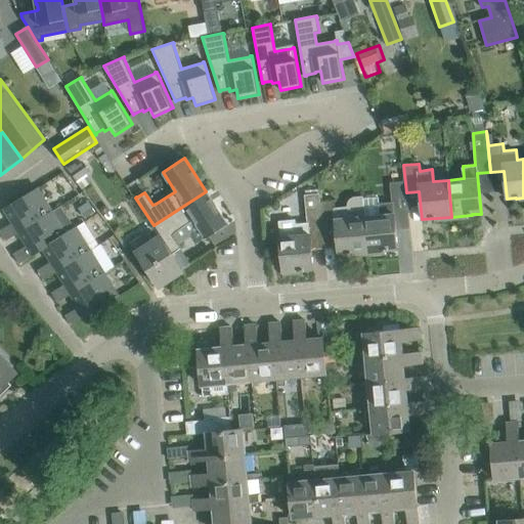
[(407,213),(404,180),(390,182),(392,201),(380,202),(381,213),(364,215),(362,195),(367,253),(388,251),(388,250),(397,249),(393,209),(406,208),(407,213)]
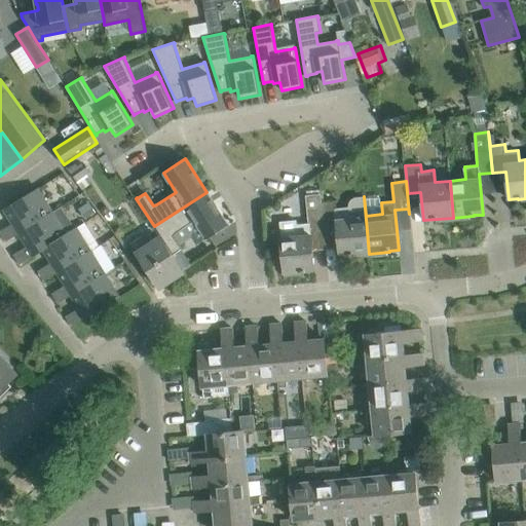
[(0,231),(0,233),(5,241),(20,233),(52,214),(38,189),(4,210),(13,223),(0,231)]
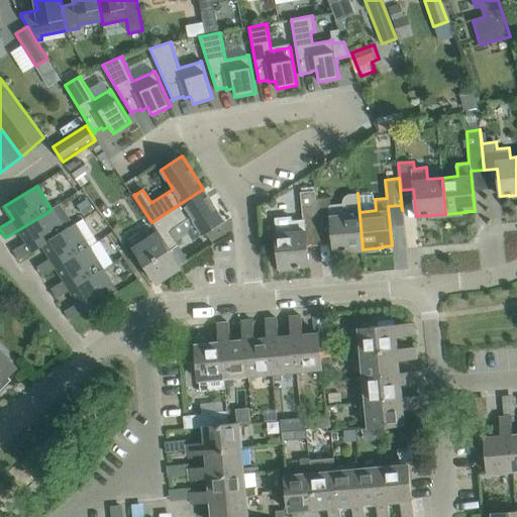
[(203,189),(151,222),(159,233),(158,233),(169,250),(170,251),(171,250),(171,249),(179,244),(170,232),(173,230),(172,230),(191,217),(203,236),(225,222),(203,189)]
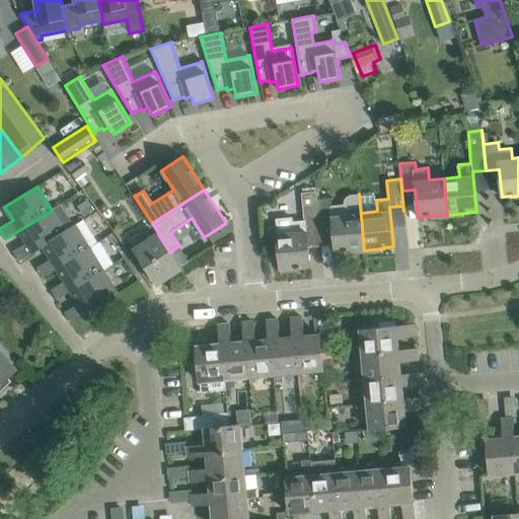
[(317,201),(316,193),(302,194),(304,221),(292,222),(293,233),(277,235),(281,271),(301,269),(301,268),(310,267),(306,227),(319,226),(317,201)]
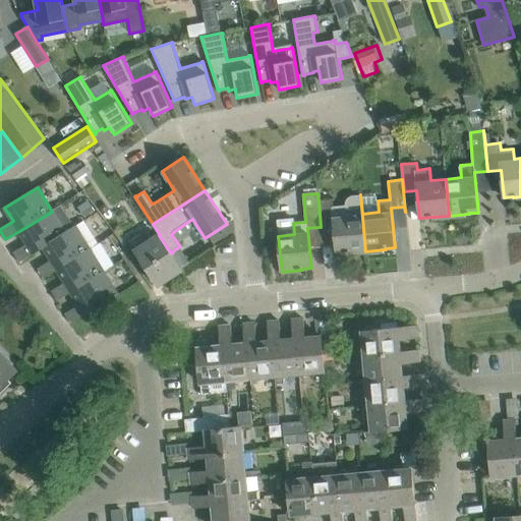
[(365,251),(360,194),(352,195),(348,197),(346,200),(346,204),(333,206),(332,199),(319,201),(321,227),(334,226),(336,253),(346,252),(346,253),(365,251)]
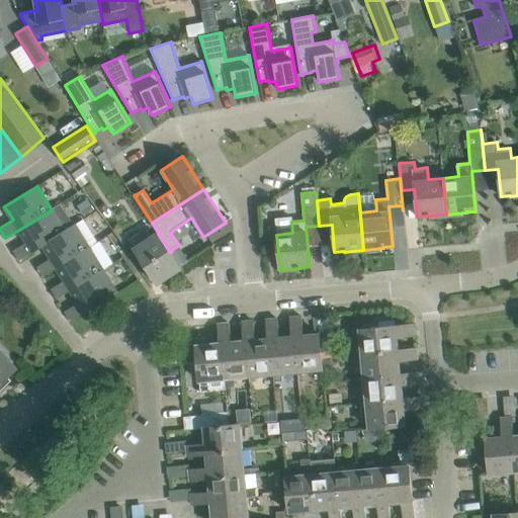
[(67,233),(52,210),(19,230),(26,243),(13,251),(19,261),(44,246),(67,233)]
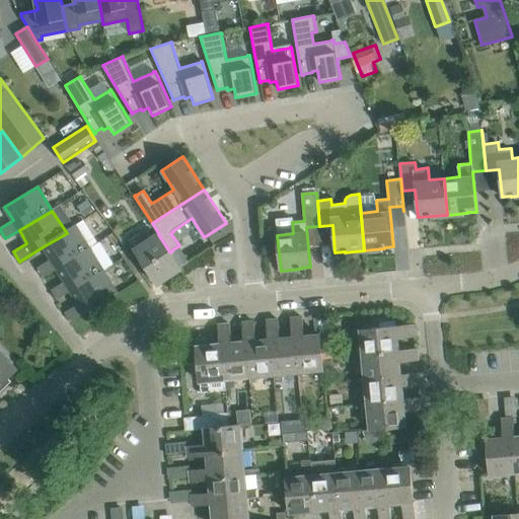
[(51,258),(38,268),(44,278),(57,269),(90,248),(76,227),(67,233),(44,246),(51,258)]
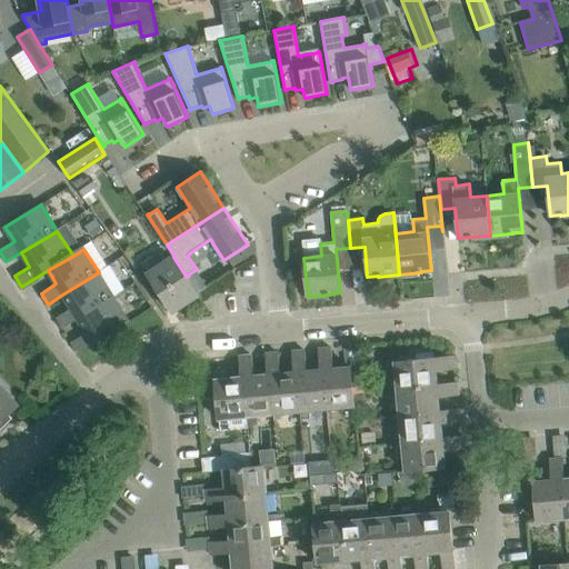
[(153,255),(140,263),(160,293),(172,311),(198,295),(192,285),(187,277),(186,276),(173,257),(161,266),(153,255)]
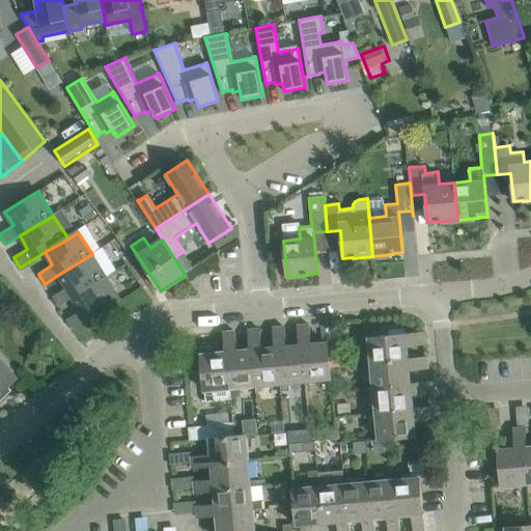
[(92,254),(58,275),(66,288),(52,297),(58,306),(58,307),(73,298),(106,277),(92,254)]
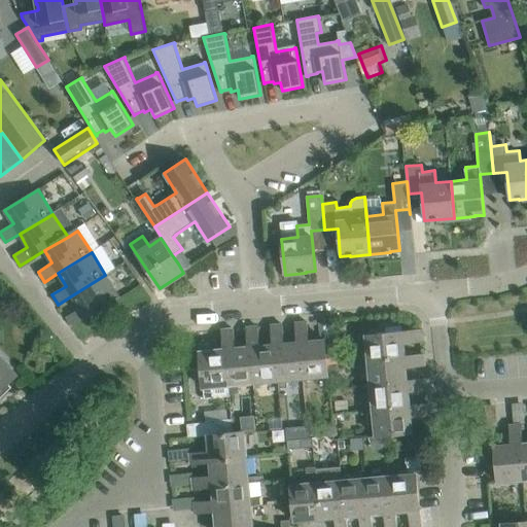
[(119,299),(105,275),(72,295),(80,309),(66,317),(72,327),(119,299)]
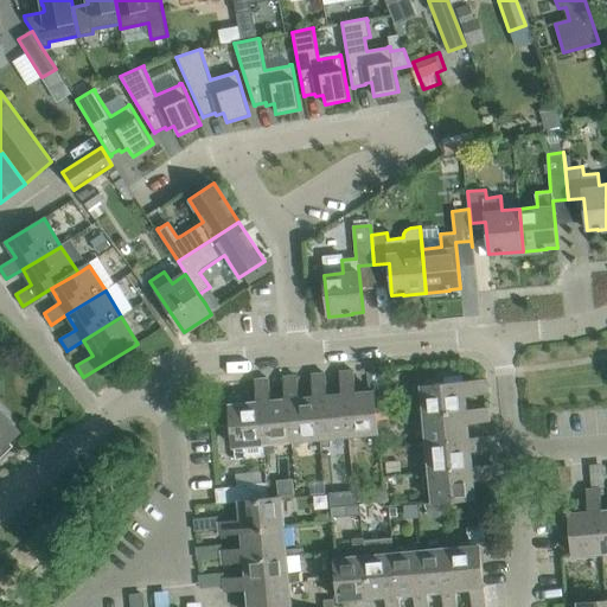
[(356,393),(353,371),(339,372),(342,394),(344,394),(347,436),(378,434),(374,391),(356,393)]
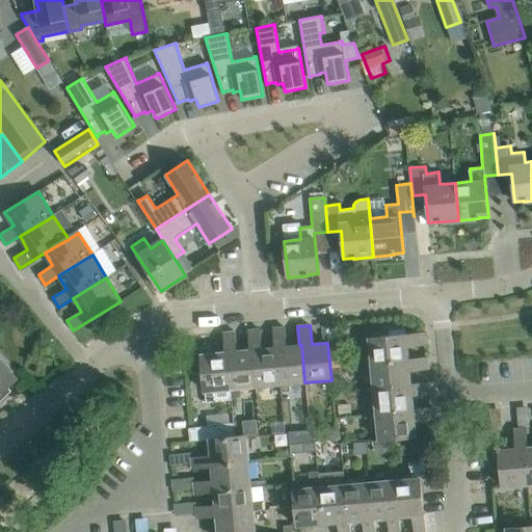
[(287,347),(285,327),(272,328),(274,348),(276,347),(280,384),(304,382),(301,345),(299,345),(287,347)]
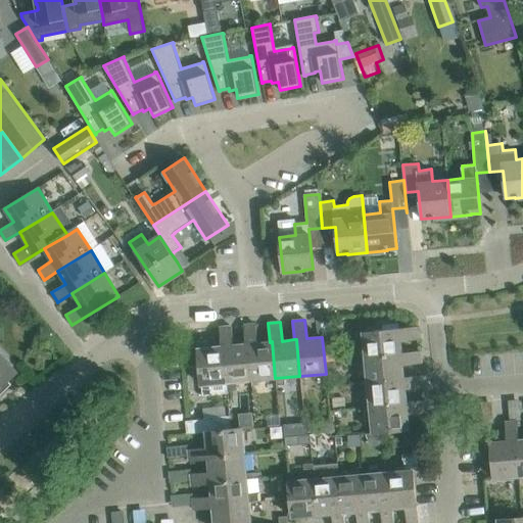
[(257,343),(255,324),(243,325),(245,344),(247,344),(250,381),(275,378),(272,341),(270,342),(257,343)]
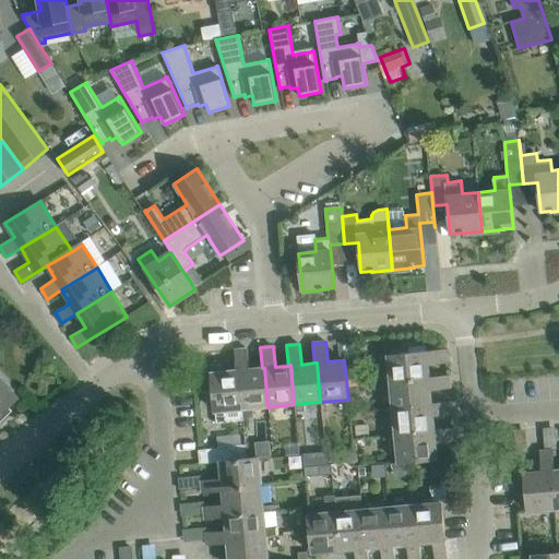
[(249,369),(247,348),(235,351),(236,370),(238,370),(244,421),(242,409),(250,408),(268,407),(264,368),(262,368),(249,369)]
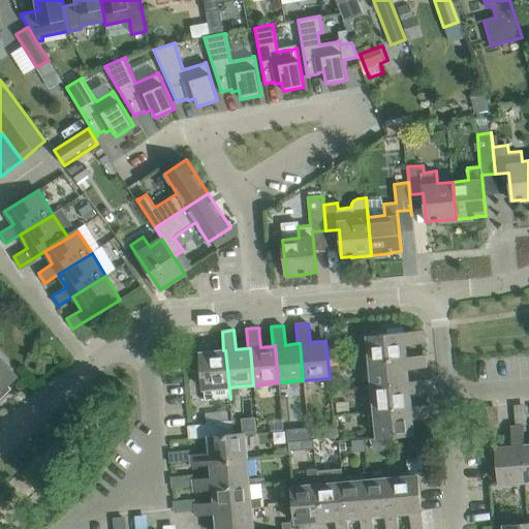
[(367,337),(369,362),(406,359),(405,344),(424,343),(423,332),(367,337)]
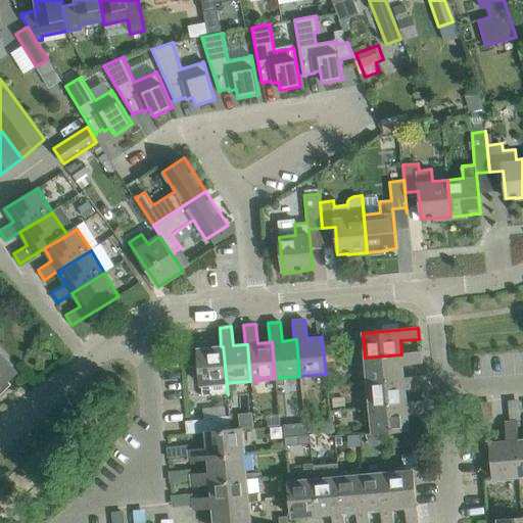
[(208,341),(196,342),(197,350),(198,349),(202,396),(228,394),(223,346),(221,346),(208,347),(208,341)]
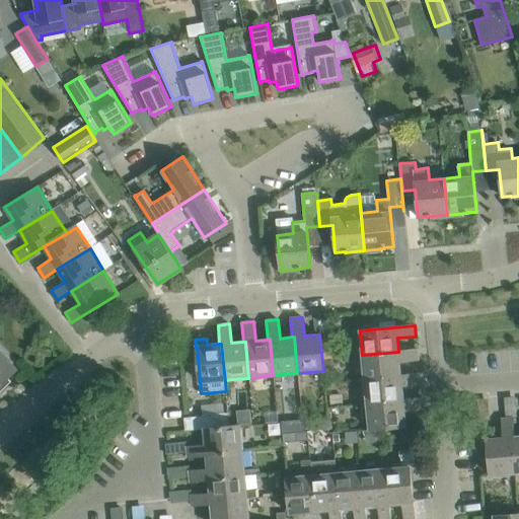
[(0,393),(1,392),(0,390),(0,384),(17,369),(0,350),(0,393)]
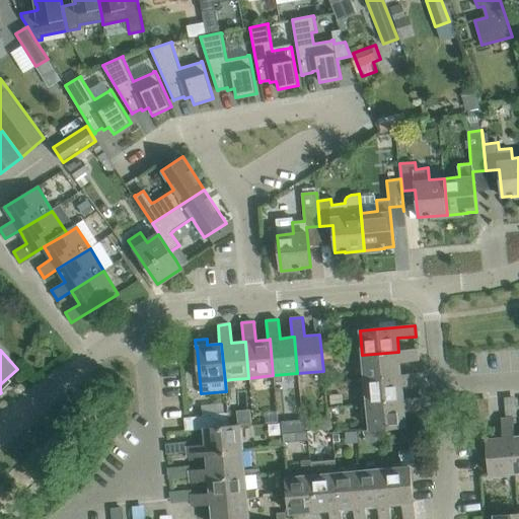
[(362,355),(365,379),(400,376),(399,362),(419,360),(418,350),(398,352),(362,355)]
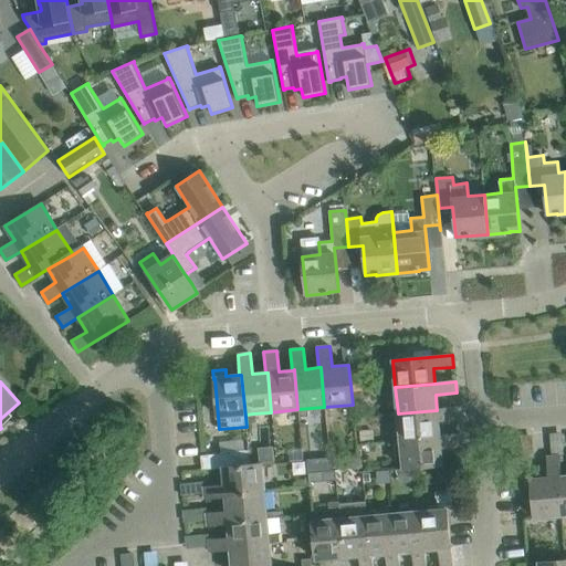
[(398,413),(400,440),(440,437),(438,421),(459,419),(458,408),(437,410),(398,413)]
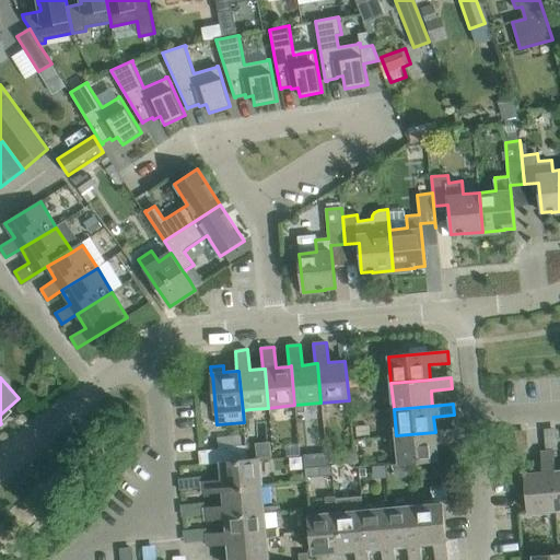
[(251,409),(243,410),(244,419),(252,418),(251,409)]
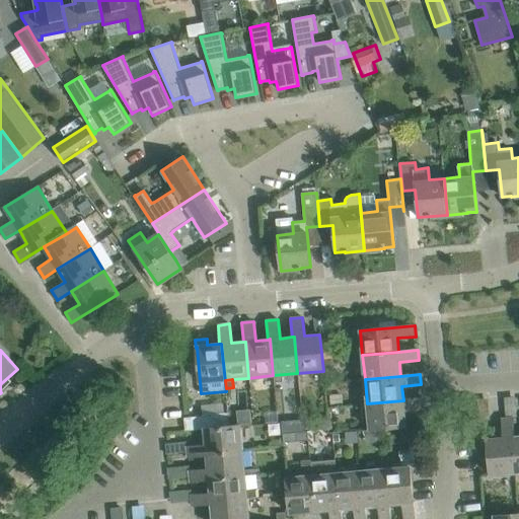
[(367,403),(369,430),(405,427),(404,411),(423,409),(422,398),(403,400),(367,403)]
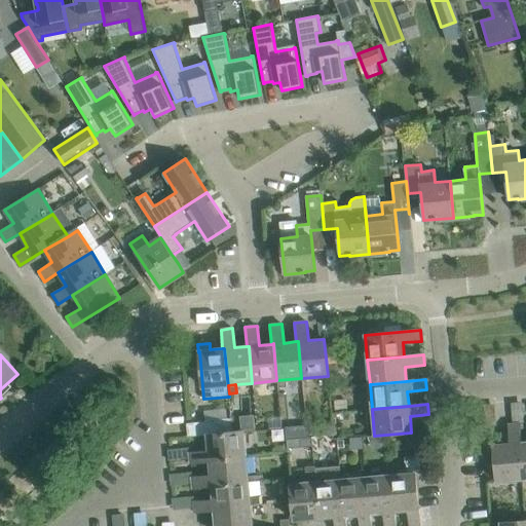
[(231,419),(213,421),(187,423),(188,437),(207,435),(232,433),(231,419)]
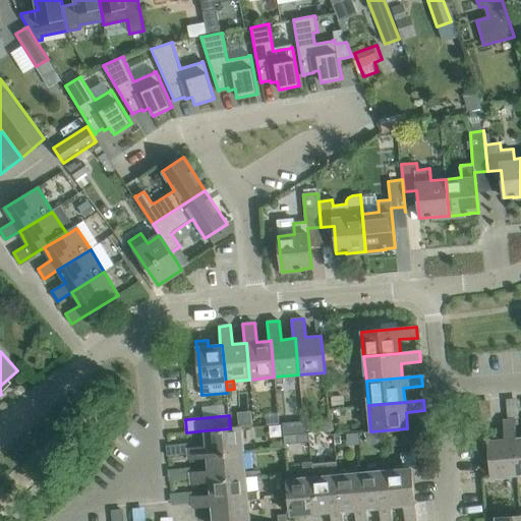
[(516,439),(515,419),(503,420),(505,440),(488,441),(491,477),(518,475),(515,439),(516,439)]
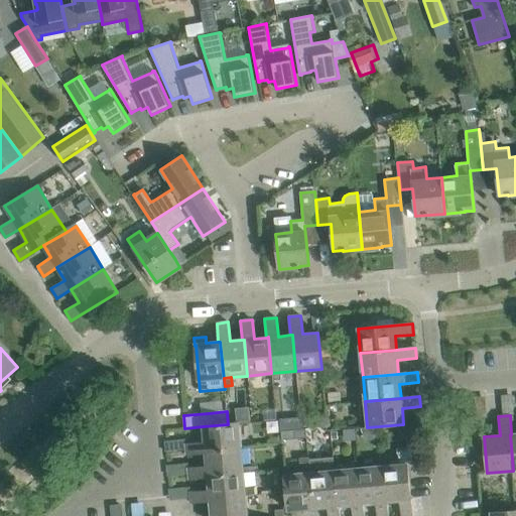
[(206,452),(241,447),(239,423),(228,424),(203,426),(204,441),(185,443),(186,456),(206,454),(206,452)]
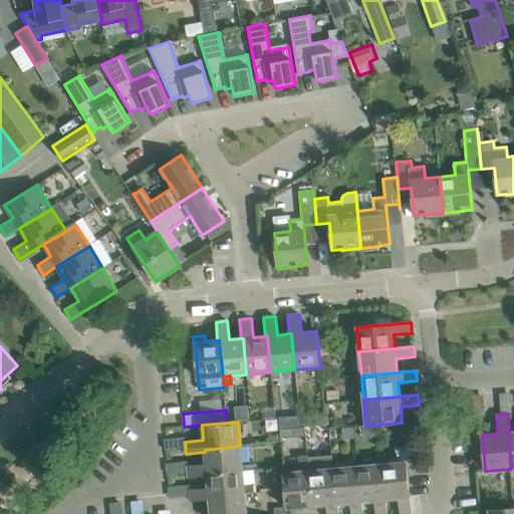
[(293,429),(280,430),(281,438),(293,437),(293,429)]
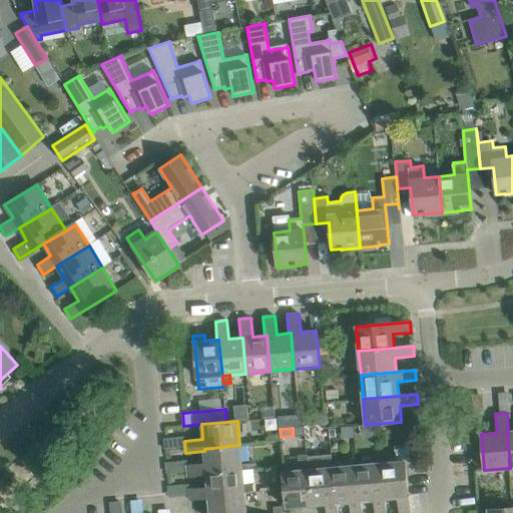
[(186,465),(187,476),(206,475),(206,472),(241,469),(239,445),(204,449),(204,451),(205,463),(186,465)]
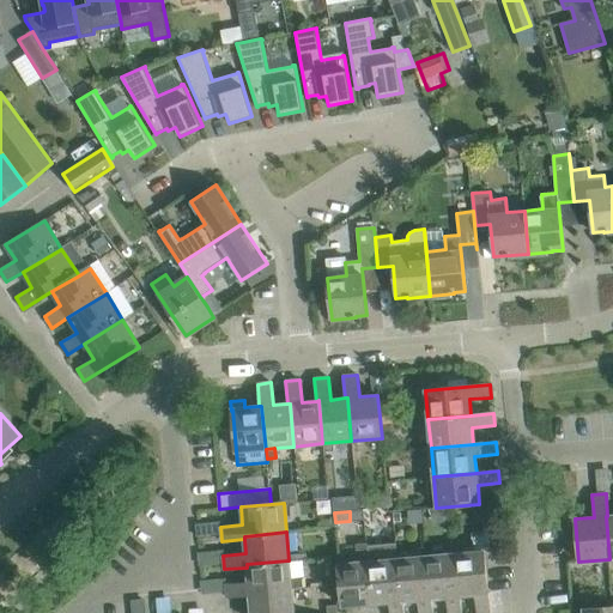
[(455,553),(459,596),(475,595),(477,612),(490,612),(485,551),(492,551),(491,532),(472,533),(473,552),(455,553)]
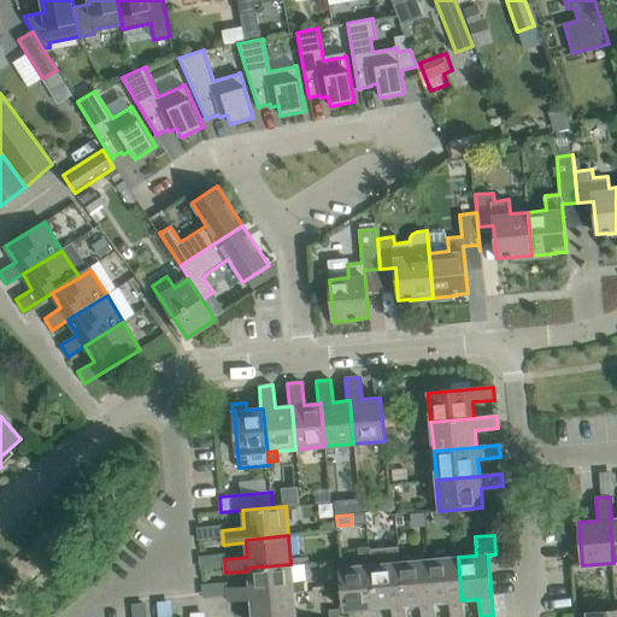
[(370,565),(369,550),(358,551),(359,565),(340,568),(345,611),(374,607),(370,565)]
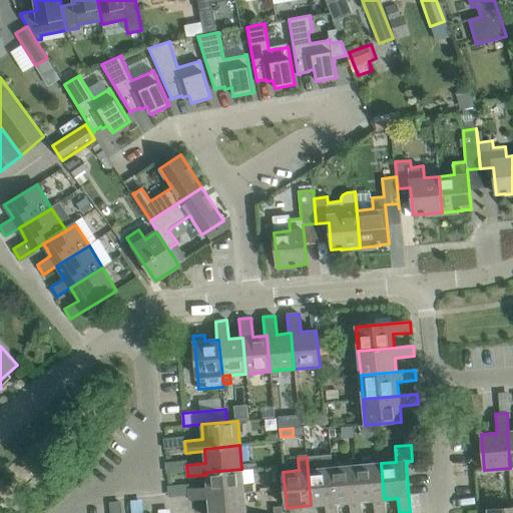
[(381,463),(357,465),(360,501),(374,500),(375,512),(385,512),(384,499),(381,463)]
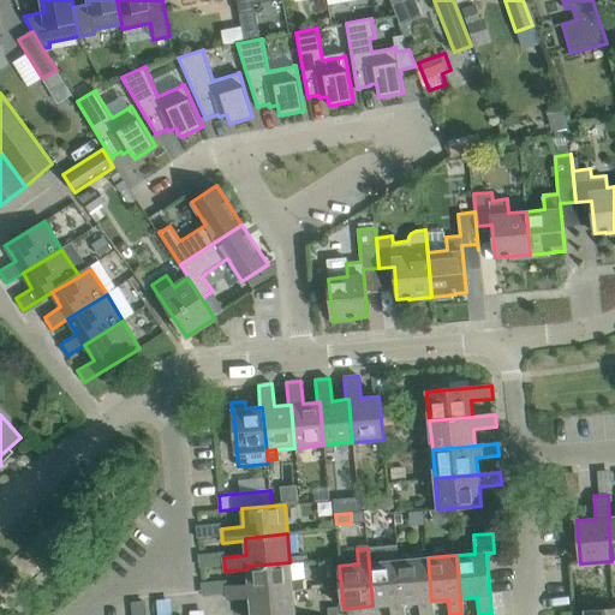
[(428,557),(399,561),(404,603),(419,602),(419,614),(433,614),(431,601),(428,557)]
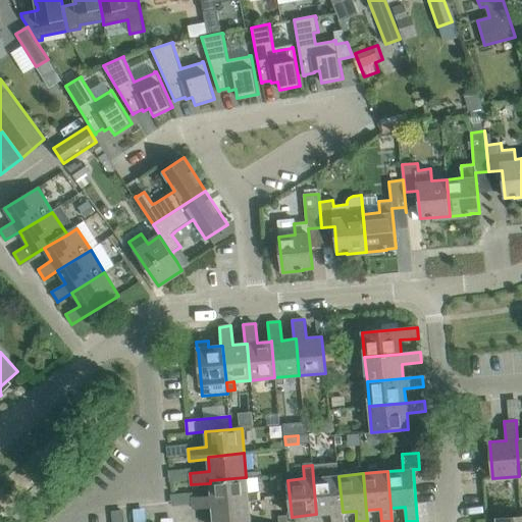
[(343,521),(343,512),(338,476),(313,478),(316,514),(331,513),(331,521),(343,521)]
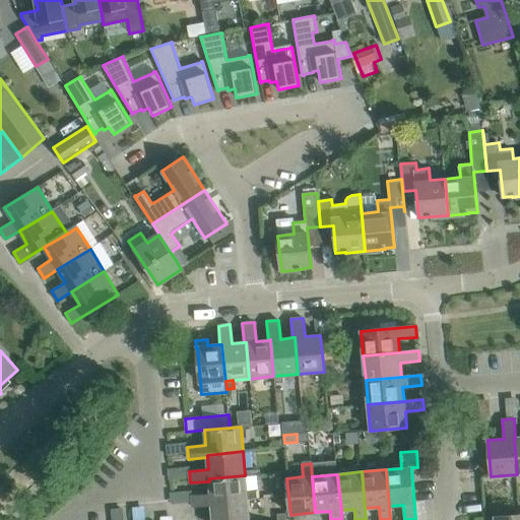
[(248,500),(245,475),(209,478),(209,481),(210,494),(192,496),(193,507),(211,506),(211,503),(248,500)]
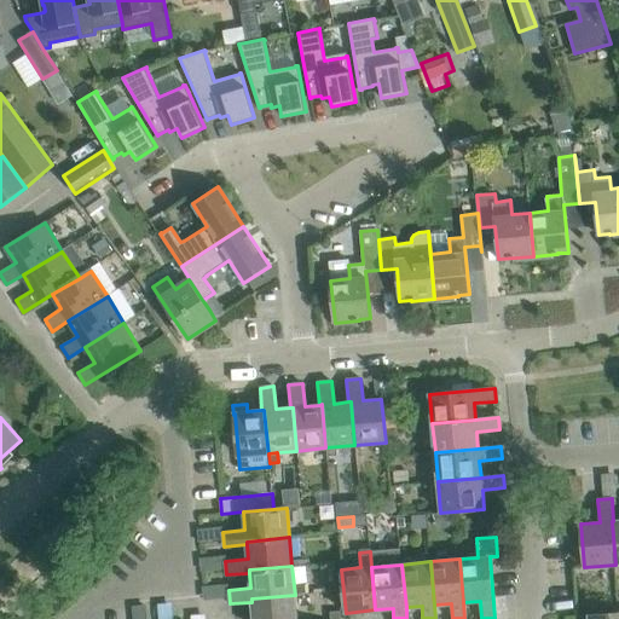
[(296,618),(295,595),(252,599),(252,602),(253,618),(296,618)]
